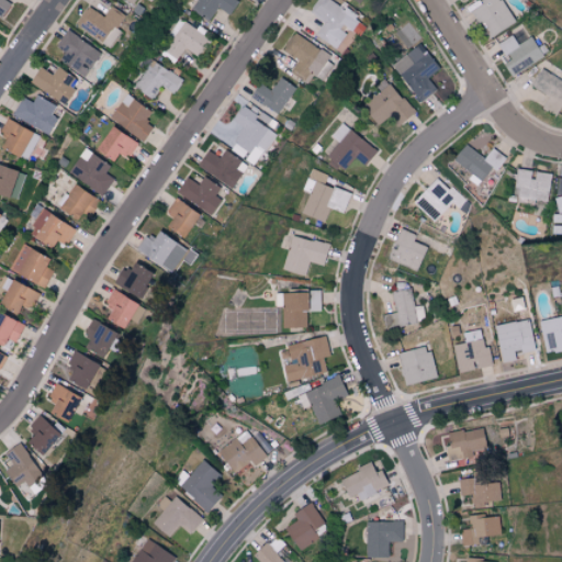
[(0,0),(0,17),(1,18),(10,3),(3,0),(0,0)]
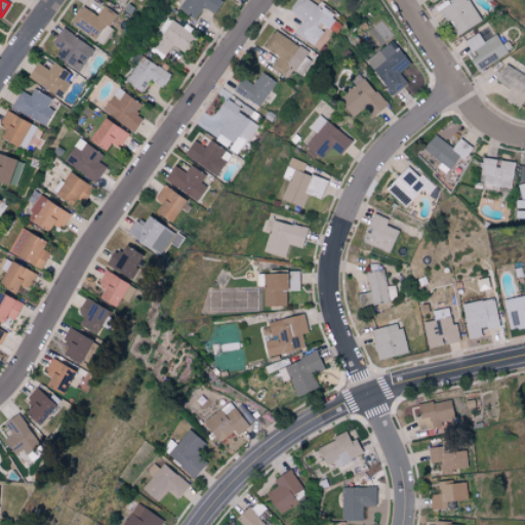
[(213,14),(221,2),(218,0),(184,0),(178,8),(194,19),(203,7),(213,14)]
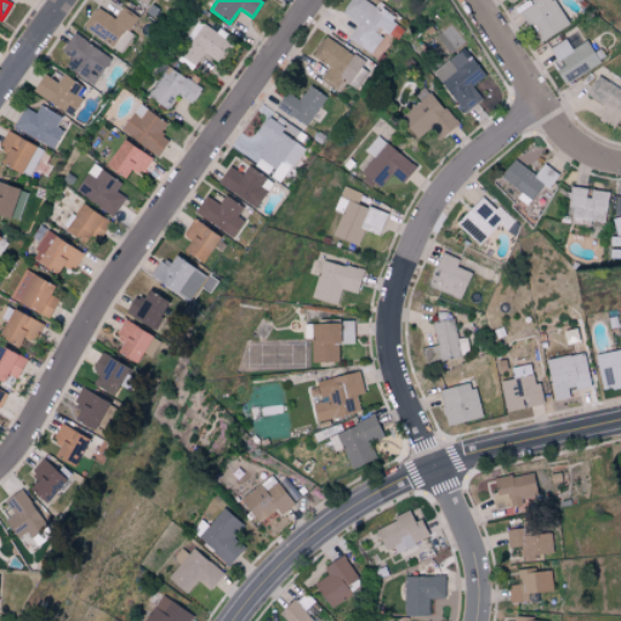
[(371,53),(383,34),(387,35),(396,21),(364,0),(348,0),(341,13),(357,23),(347,38),(371,53)]
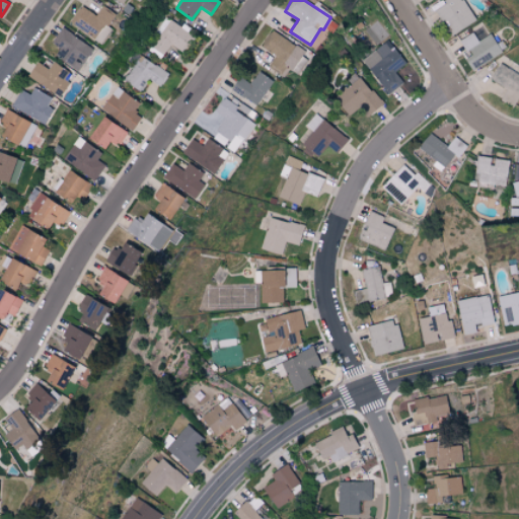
[(447,34),(473,22),(462,0),(441,0),(433,4),(447,34)]
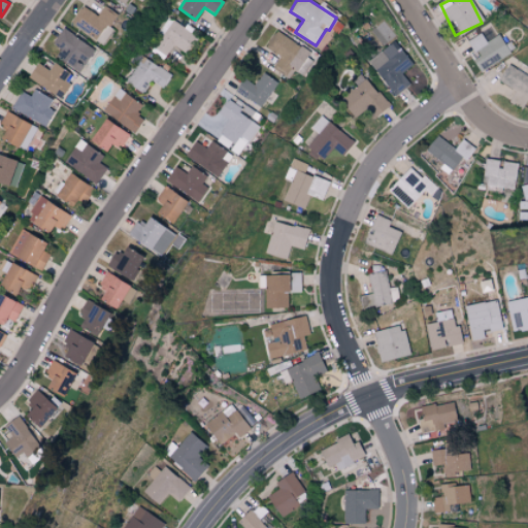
[(153,53),(164,59),(172,45),(183,51),(194,31),(171,19),(153,53)]
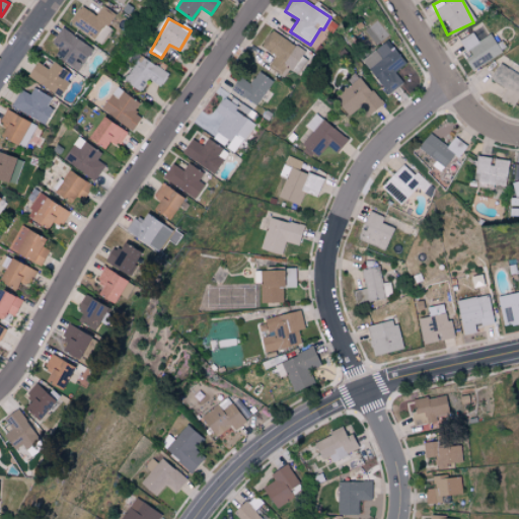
[(59,47),(54,55),(76,71),(92,49),(61,27),(51,42),(59,47)]
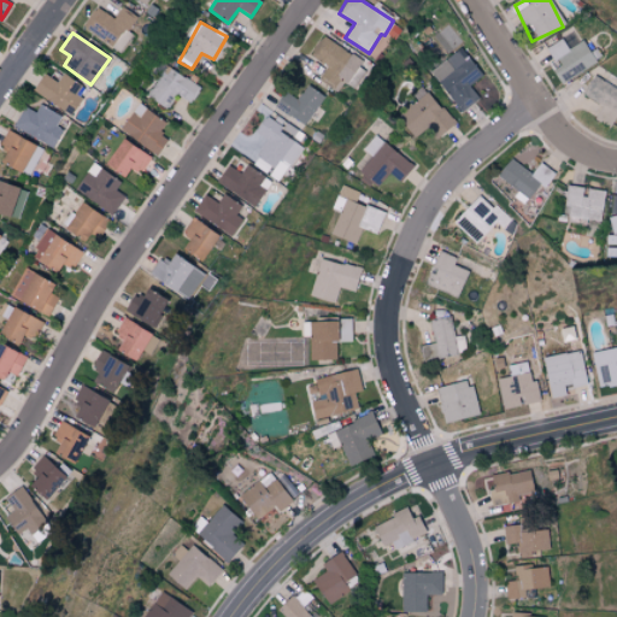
[(325,65),(318,78),(340,92),(360,59),(322,35),(309,54),(325,65)]
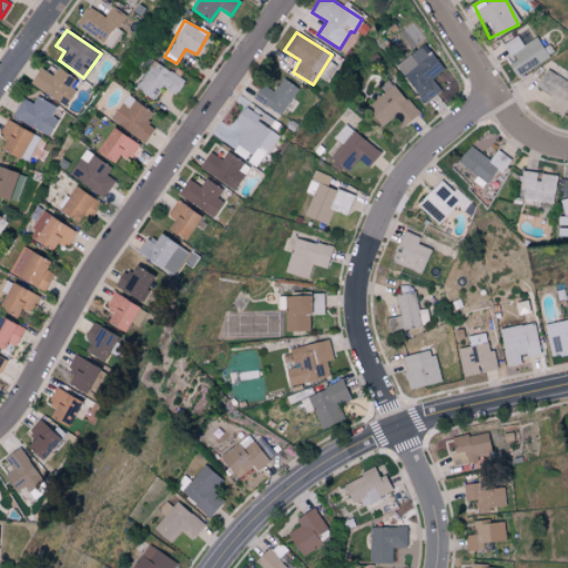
[(503,43),(513,61),(509,63),(517,77),(548,58),(535,37),(523,44),(517,36),(503,43)]
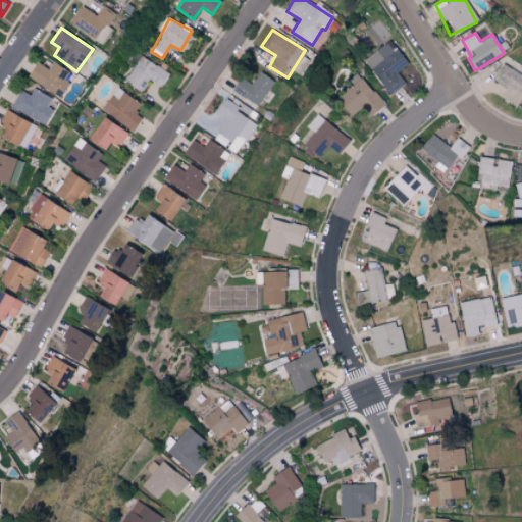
[(405,83),(396,72),(407,63),(387,41),(363,60),(389,94),(405,83)]
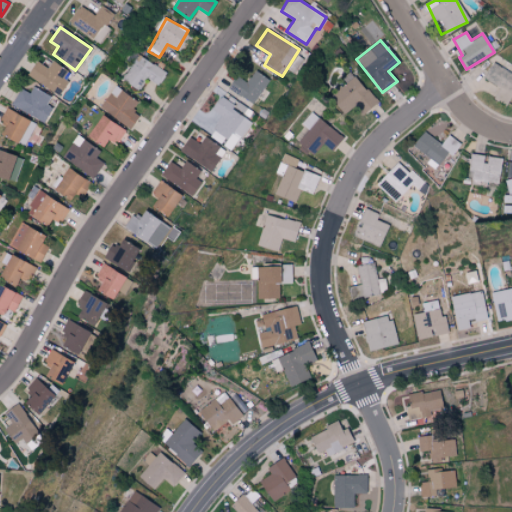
[(166,72),(138,54),(122,80),(139,90),(147,78),(158,85),(166,72)]
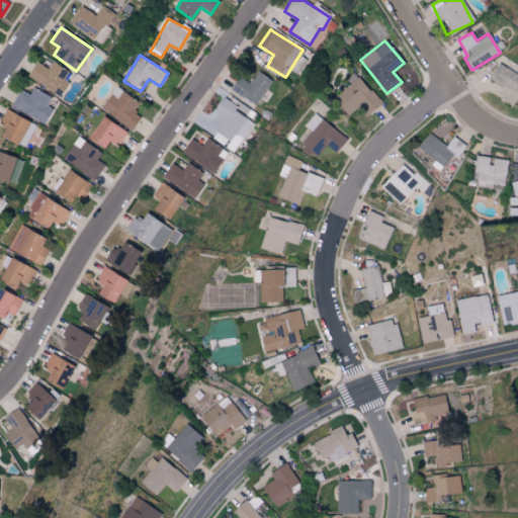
[(26,79),(61,95),(72,73),(51,63),(49,68),(34,62),(26,79)]
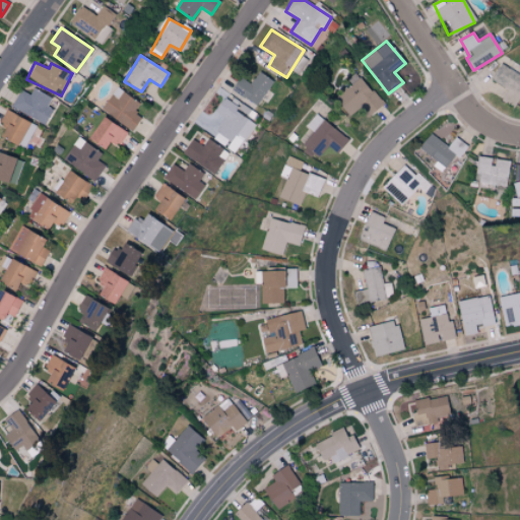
[(519,70),(518,74),(499,63),(490,79),(506,88),(501,99),(513,106),(519,93),(519,70)]
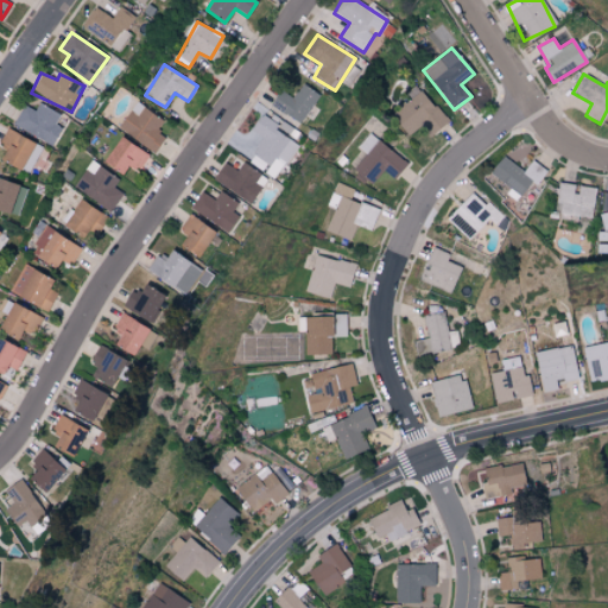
[(320,95),(302,83),(292,97),(279,89),(270,103),(299,124),(320,95)]
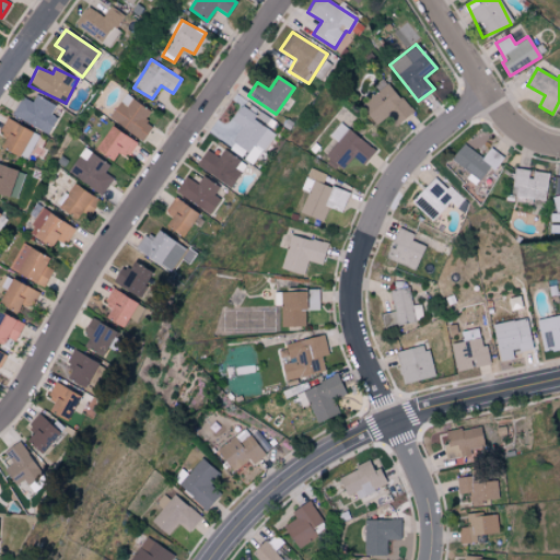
[(409,115),(386,77),(373,84),(378,93),(360,104),(373,125),(389,115),(395,124),(409,115)]
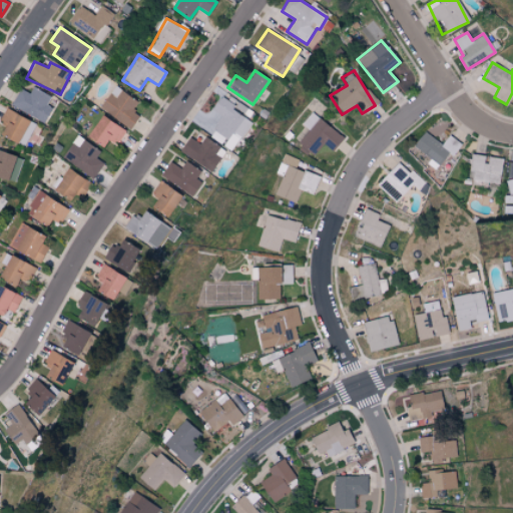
[(138,115),(131,110),(137,102),(115,85),(99,107),(128,129),(138,115)]
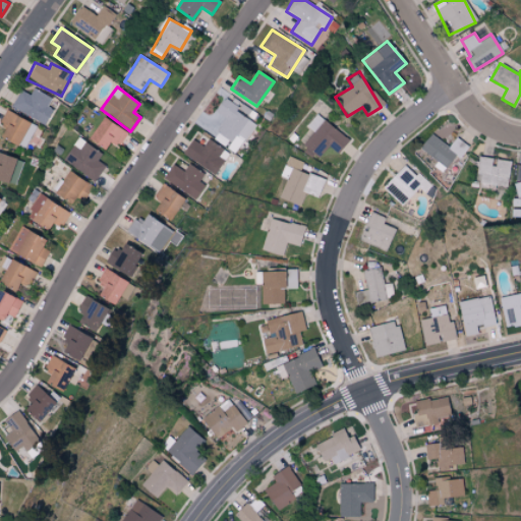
[(44,124),(52,109),(47,106),(51,98),(33,89),(30,95),(19,90),(10,107),(44,124)]
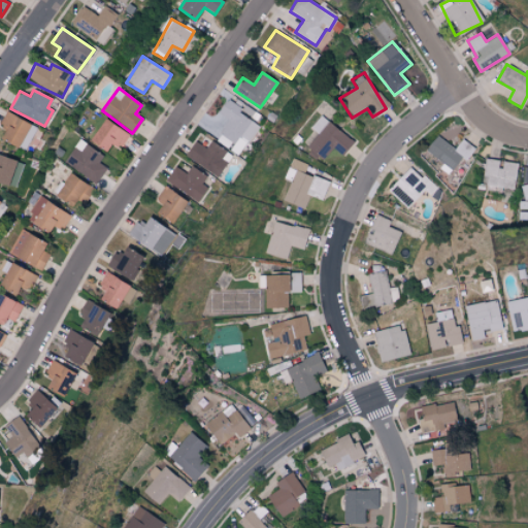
[(238,112),(241,108),(227,99),(219,112),(228,120),(215,139),(239,156),(259,125),(238,112)]
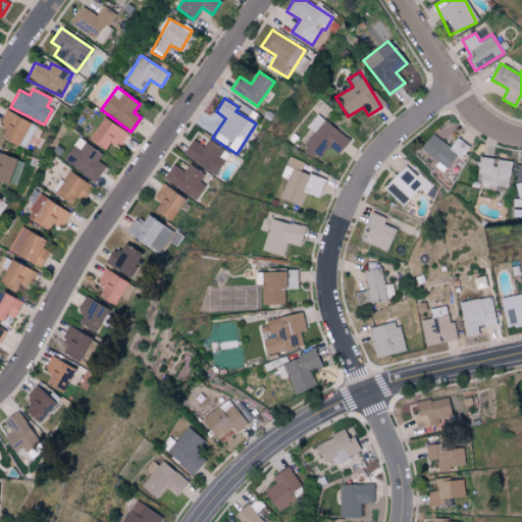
[(0,138),(24,149),(36,125),(5,111),(0,120),(0,121),(4,124),(0,134),(0,138)]
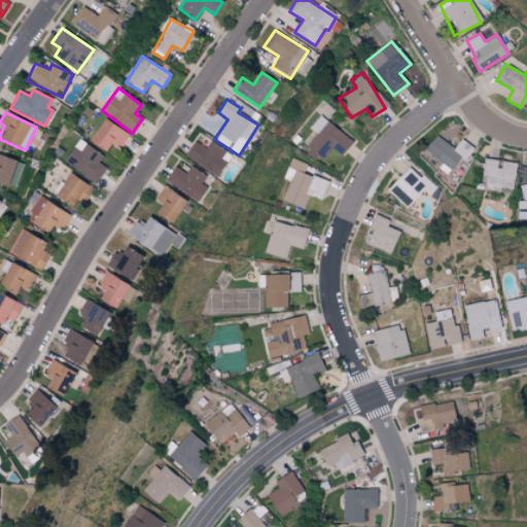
[(309,128),(316,133),(306,146),(322,160),(331,147),(341,155),(352,141),(319,114),(309,128)]
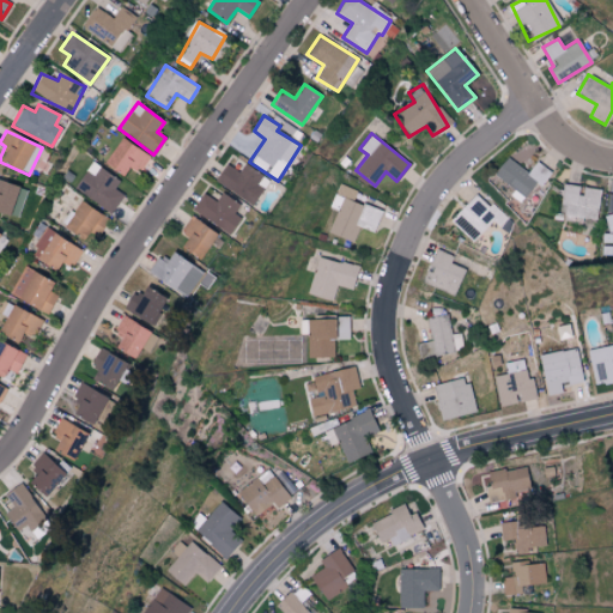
[(121,175),(129,165),(139,173),(150,157),(121,137),(103,162),(121,175)]
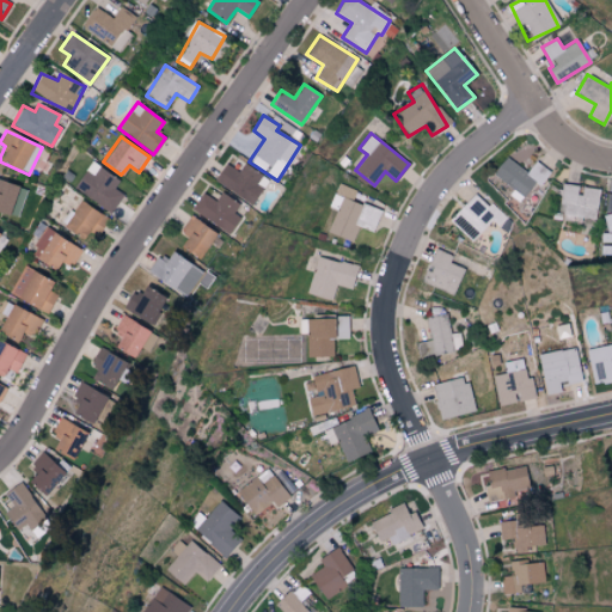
[(522,197),(534,182),(539,185),(549,172),(534,160),(526,172),(506,155),(493,173),(522,197)]
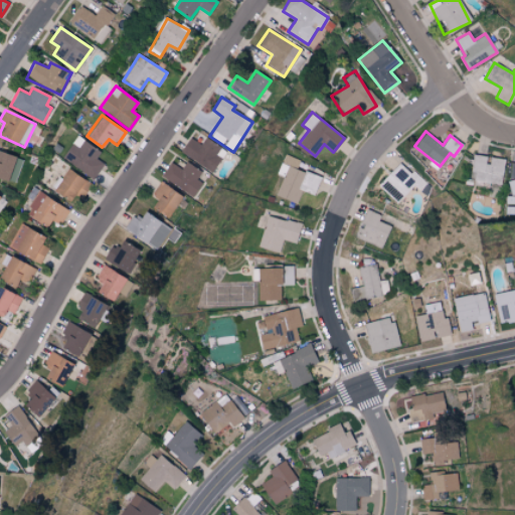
[(96,158),(101,152),(77,135),(61,157),(93,179),(104,164),(96,158)]
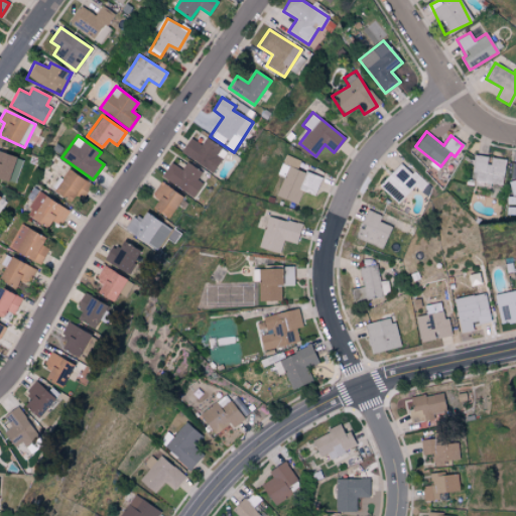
[(201,144),(190,137),(180,151),(211,173),(227,152),(206,137),(201,144)]
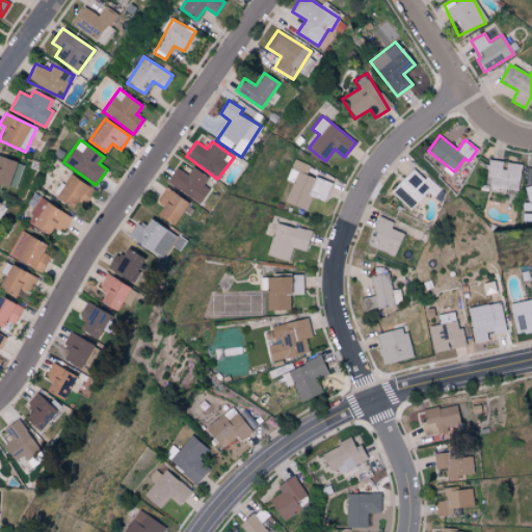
[(0,184),(16,188),(18,179),(11,178),(16,162),(0,158),(0,184)]
